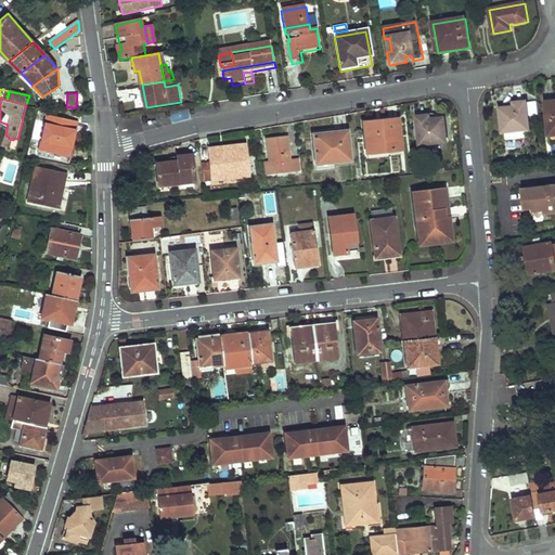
[(511,108),(495,111),(499,134),(527,130),(523,102),(510,104),(511,108)]
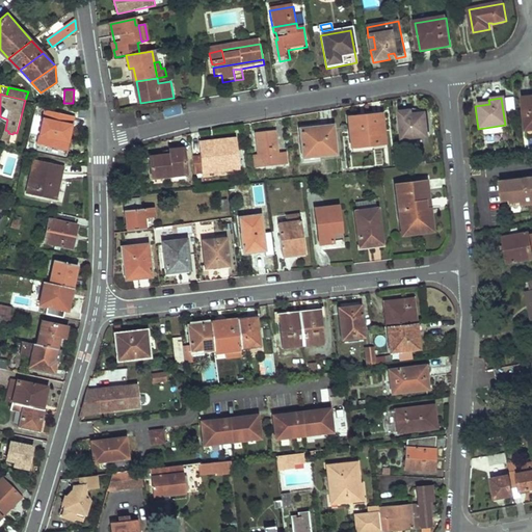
[(531,98),(521,100),(525,131),(531,130),(531,98)]
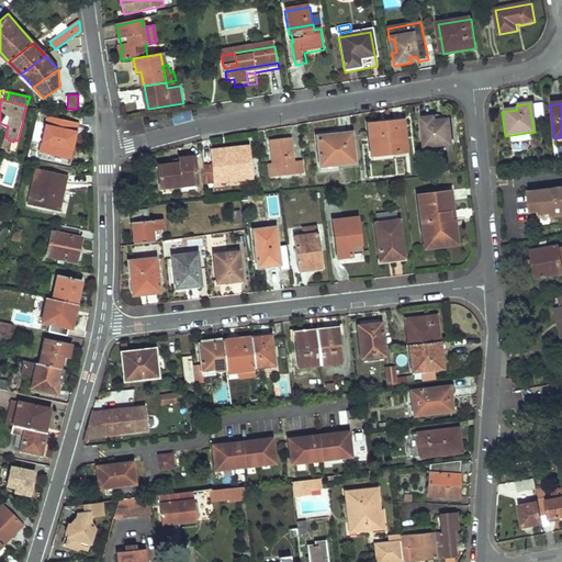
[(71,159),(79,123),(45,115),(37,152),(71,159)]
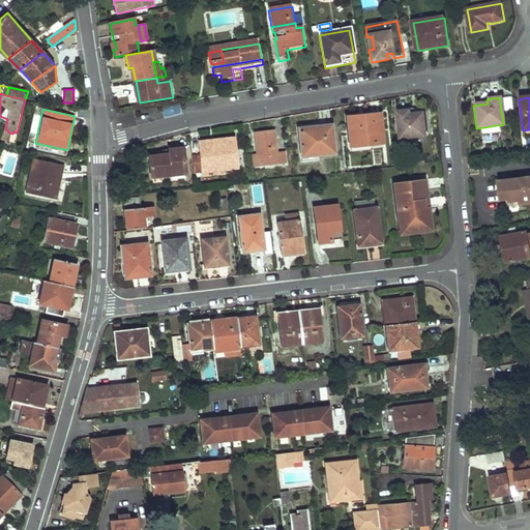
[(407,111),(394,113),(399,139),(423,136),(420,113),(408,115),(407,111)]
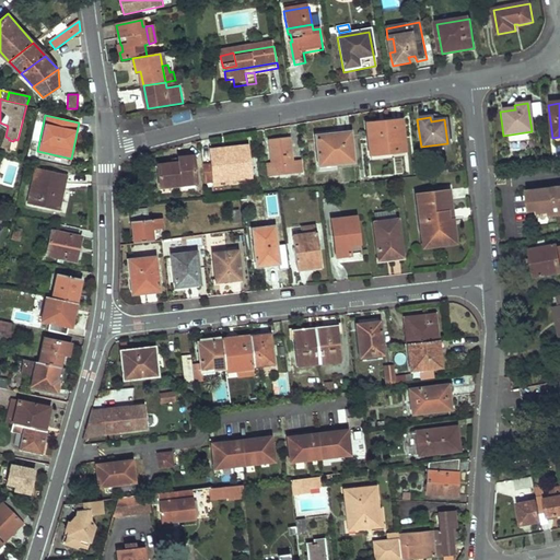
[(398,121),(364,127),(370,156),(403,152),(398,121)]
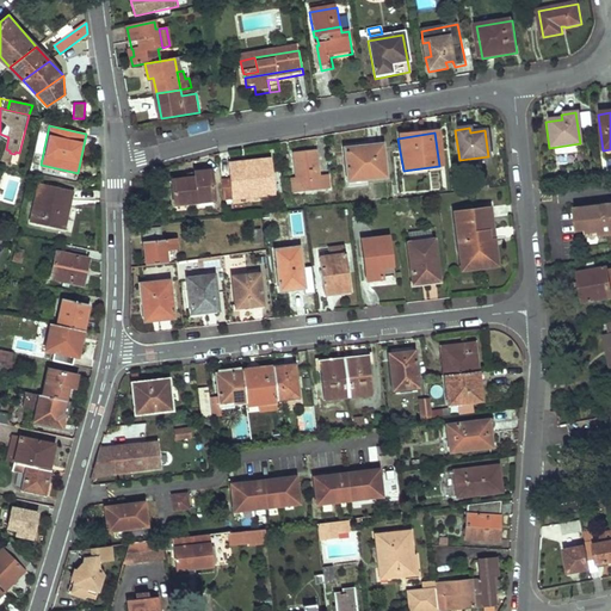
[(381,147),(343,152),(346,185),(364,183),(384,180),(381,147)]
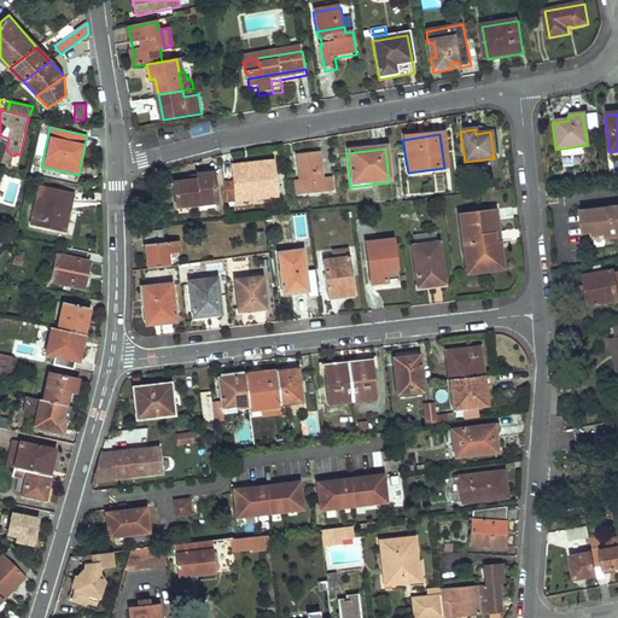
[(0,159),(12,163),(15,156),(10,155),(10,152),(6,151),(1,150),(0,152),(0,159)]
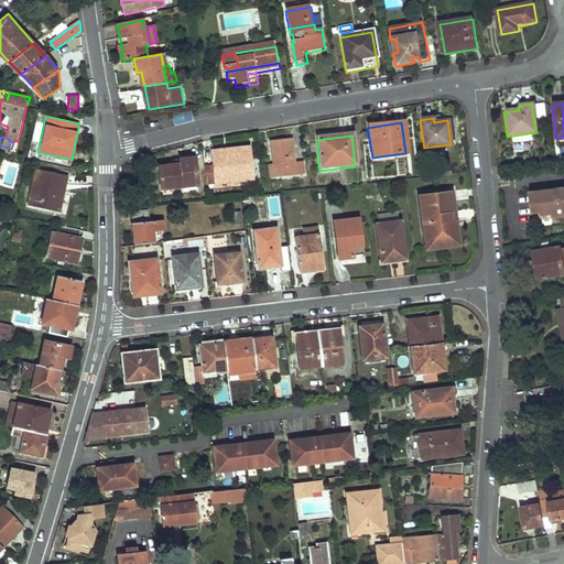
[(289,140),(268,143),(270,161),(271,160),(273,177),(302,173),(301,162),(292,163),(289,140)]
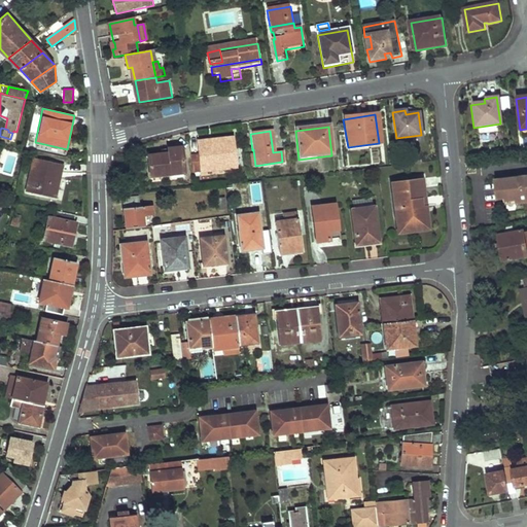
[(231,139),(212,141),(212,145),(198,146),(199,156),(190,157),(192,174),(234,169),(231,139)]
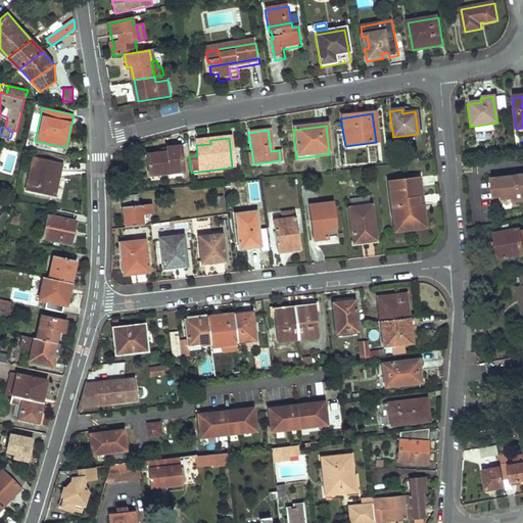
[(167,154),(147,157),(150,178),(183,174),(180,147),(167,149),(167,154)]
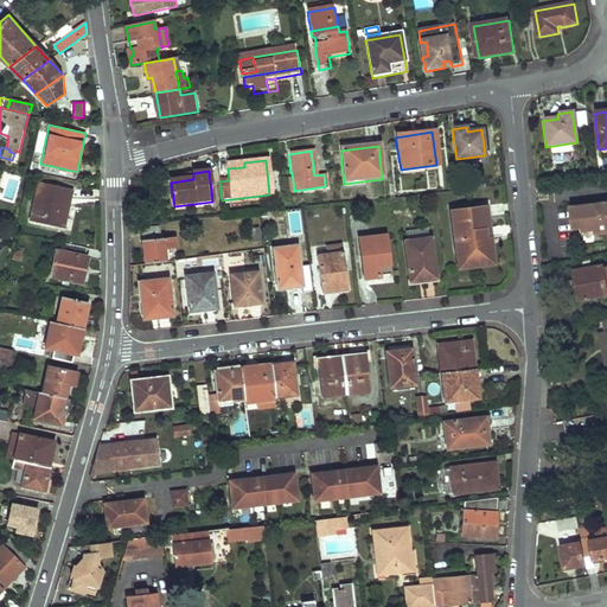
[(74,190),(37,181),(29,221),(64,229),(74,190)]
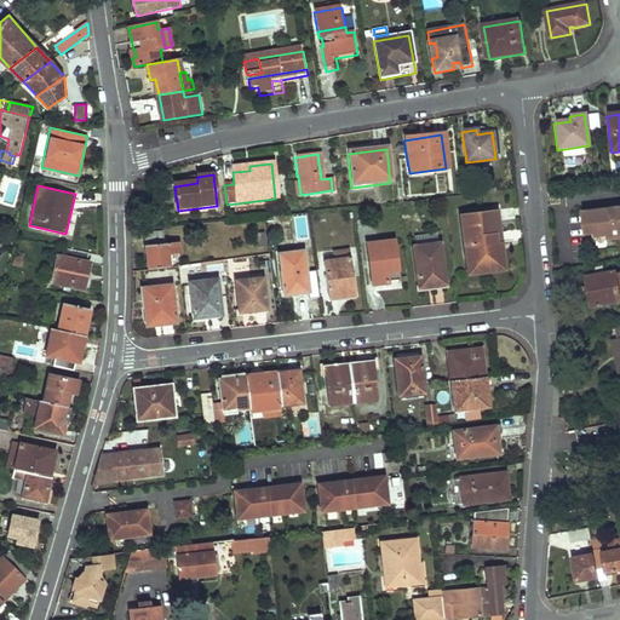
[(156,206),(144,207),(145,218),(158,217),(156,206)]
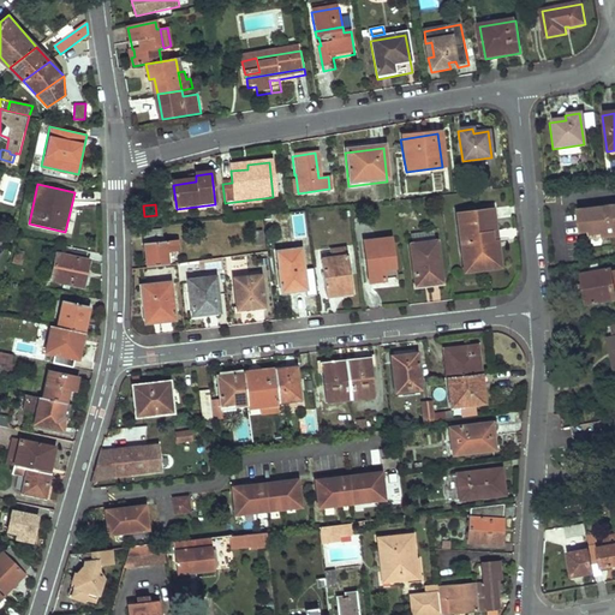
[(609,206),(585,208),(587,232),(597,231),(605,230),(605,233),(610,233),(610,237),(614,236),(614,213),(610,214),(609,206)]
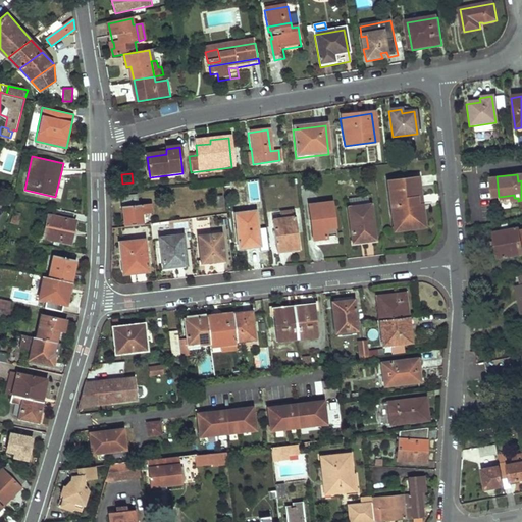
[(418,175),(387,179),(394,222),(423,218),(418,175)]
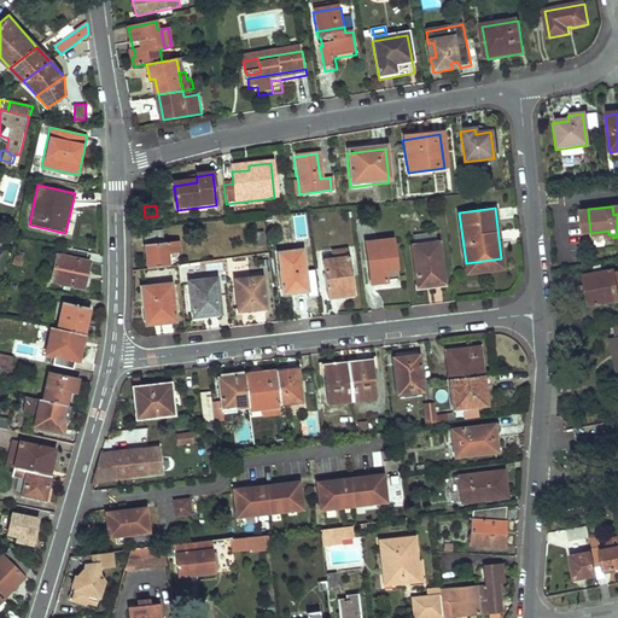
[(256,248),(264,246),(264,232),(255,232),(256,248)]
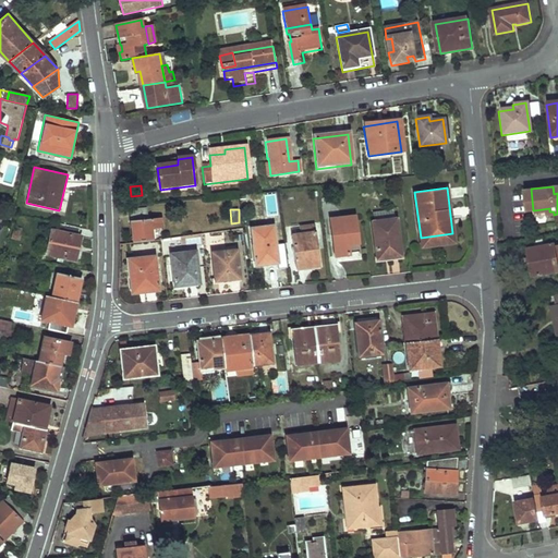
[(146,210),(130,213),(133,243),(152,241),(150,229),(162,228),(161,218),(147,219),(146,210)]
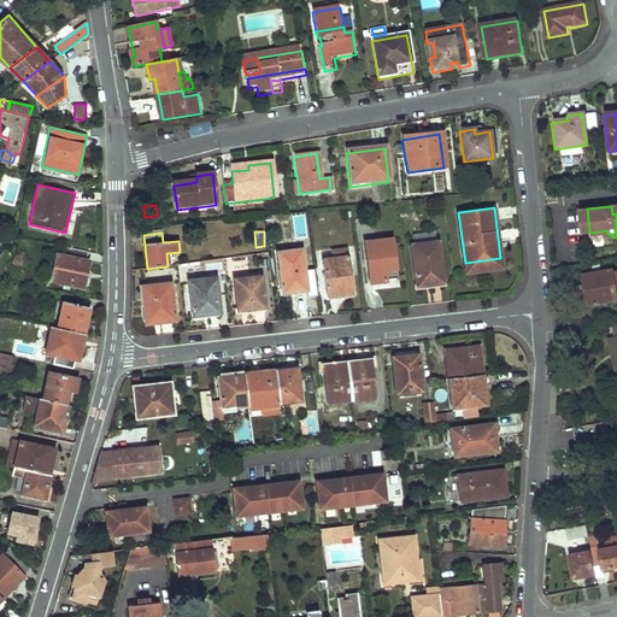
[(415,235),(416,246),(438,242),(435,233),(415,235)]
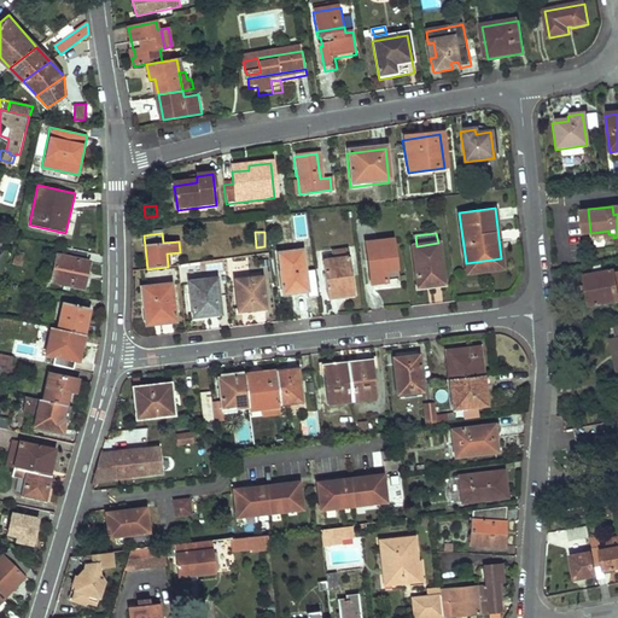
[(392,239),(366,243),(372,284),(400,279),(392,239)]
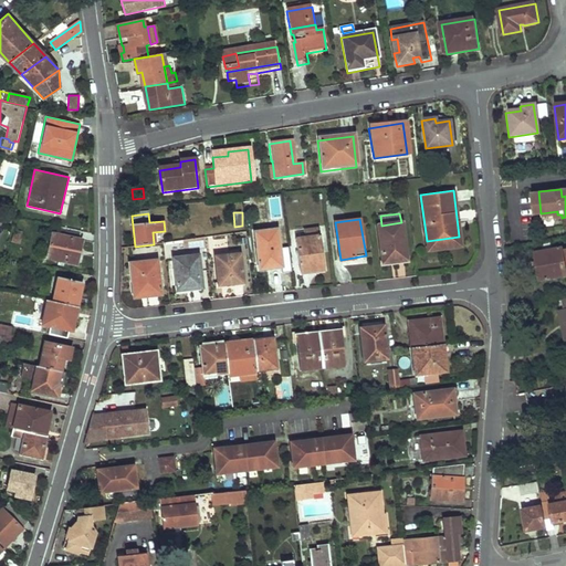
[(55,222),(53,230),(46,255),(76,262),(83,238),(80,237),(82,230),(55,222)]
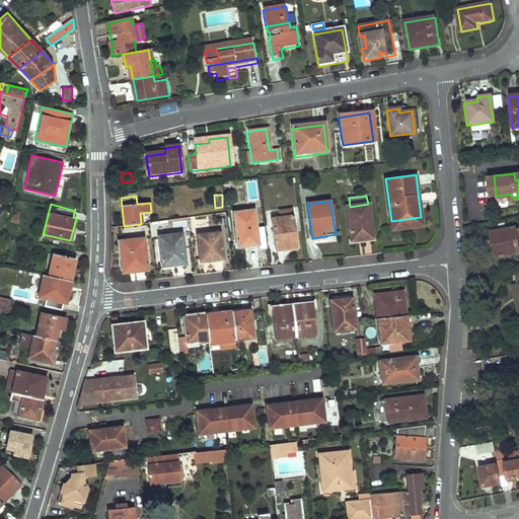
[(350,207),(349,207),(354,242),(375,239),(369,204),(368,204),(350,207)]
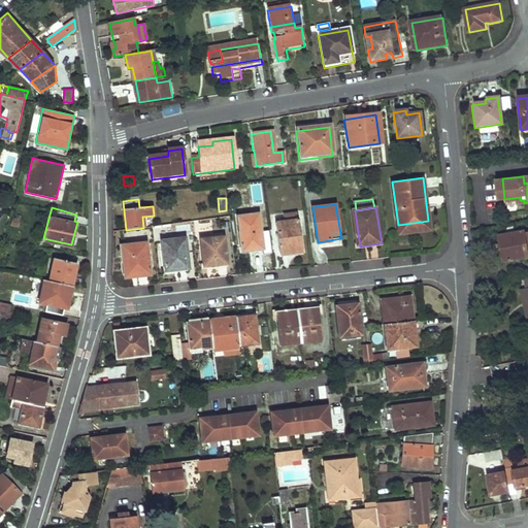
[(258,212),(236,216),(240,252),(262,249),(258,212)]
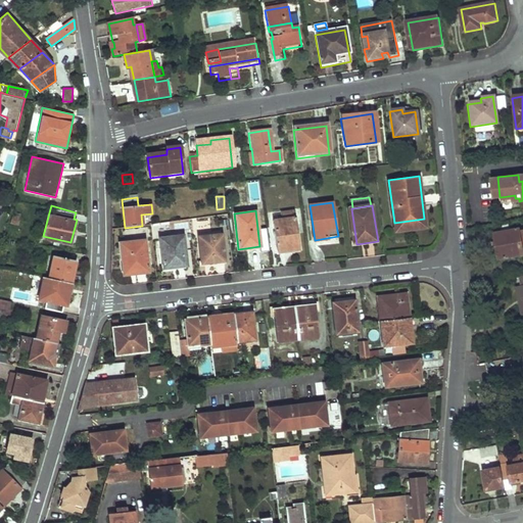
[(282,220),(272,221),(276,250),(291,248),(291,250),(300,249),(295,211),(281,214),(282,220)]
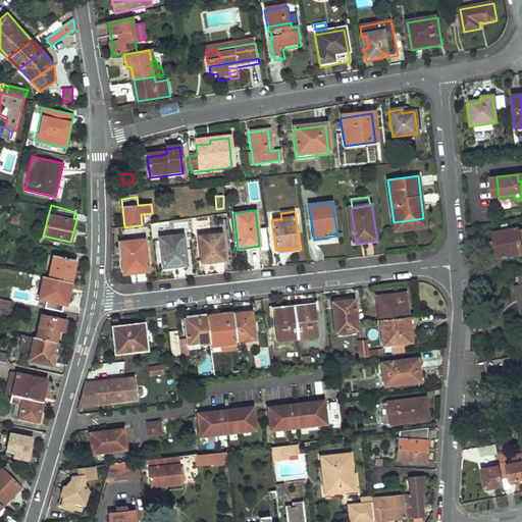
[(21,214),(12,212),(11,219),(20,220),(21,214)]
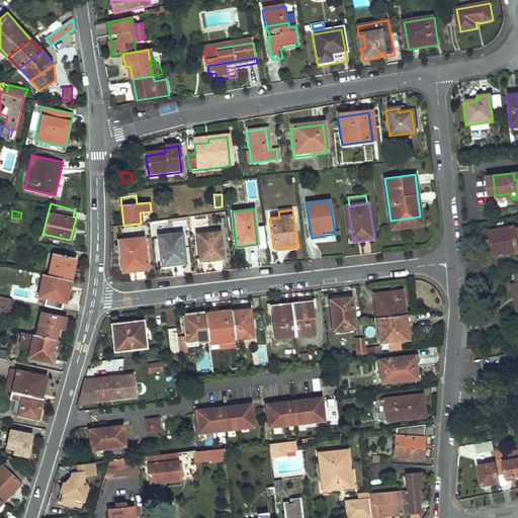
[(420,217),(391,221),(392,228),(421,225),(420,217)]
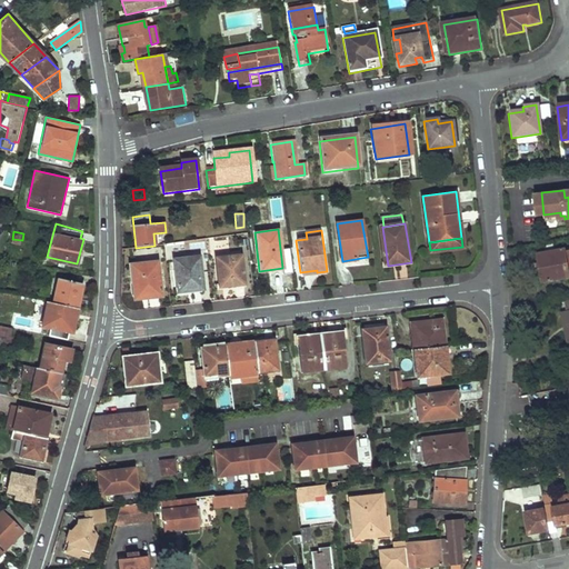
[(557,250),(539,253),(545,281),(568,277),(568,259),(567,250),(567,248),(565,249),(563,243),(556,245),(557,250)]
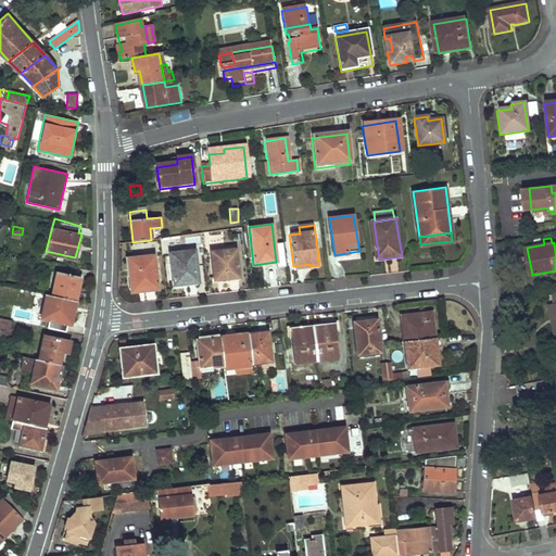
[(234,250),(209,253),(213,279),(237,276),(234,250)]
